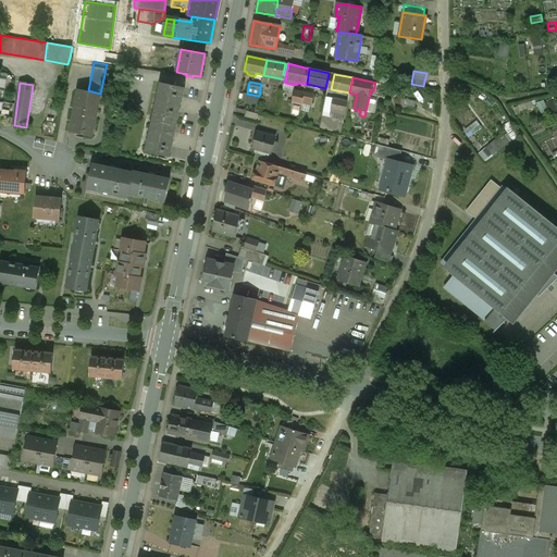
[(185,88),(160,83),(158,93),(161,93),(160,100),(157,99),(155,109),(158,110),(156,118),(153,116),(152,118),(177,122),(185,88)]
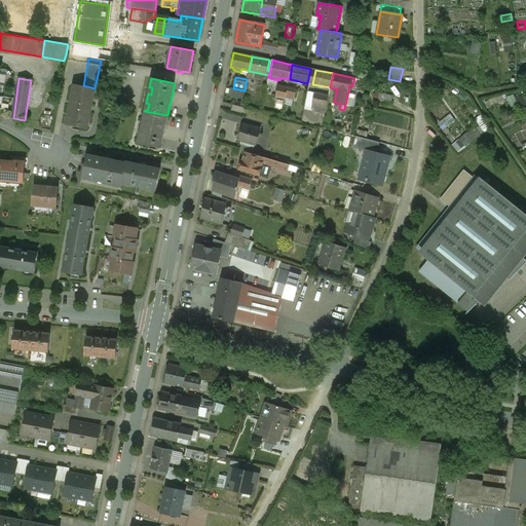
[(72,102),(92,105),(94,98),(94,99),(96,88),(95,88),(83,85),(73,84),(71,94),(74,94),(72,102)]
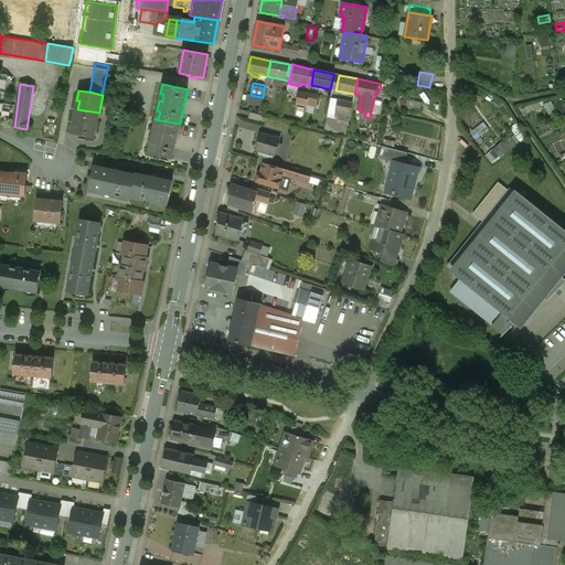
[(309,93),(299,91),(296,104),(307,106),(307,105),(309,94),(309,93)]
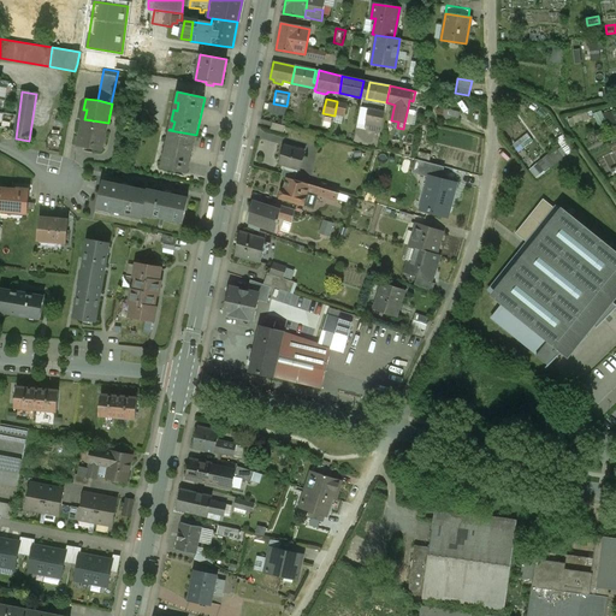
[(347,105),(337,102),(335,114),(344,117),(347,105)]
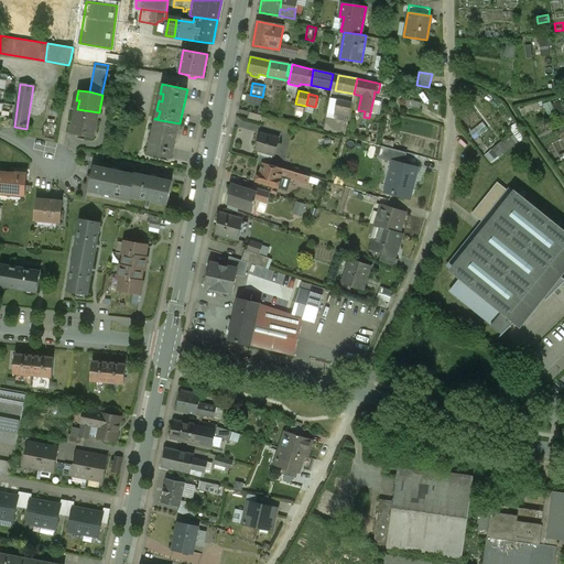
[(353,102),(337,99),(334,114),(349,117),(353,102)]
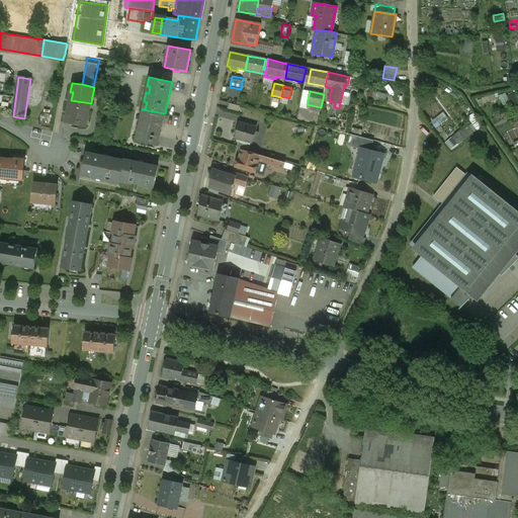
[(460,96),(454,91),(450,96),(457,101),(460,96)]
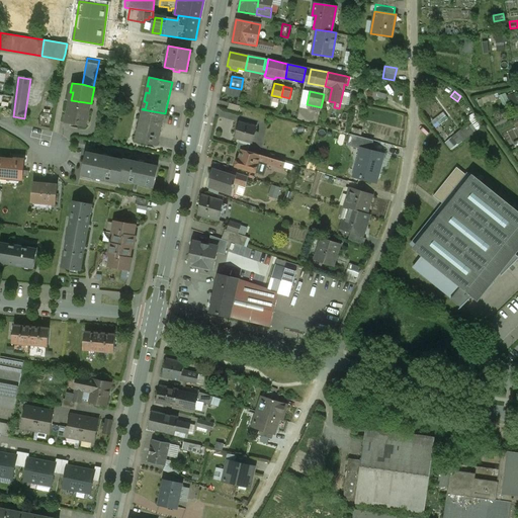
[(374,100),(386,101),(387,93),(374,92),(374,100)]
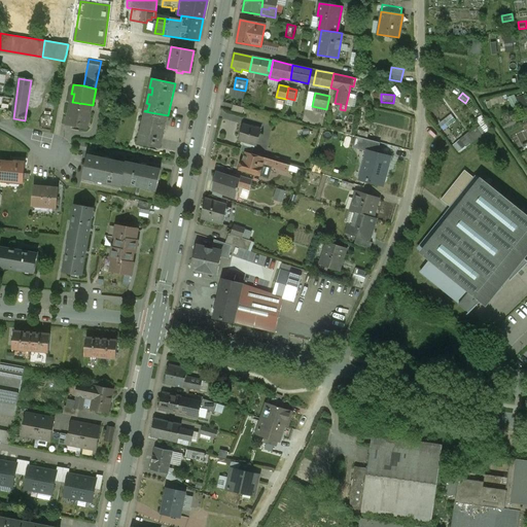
[(514,95),(507,98),(513,110),(519,107),(514,95)]
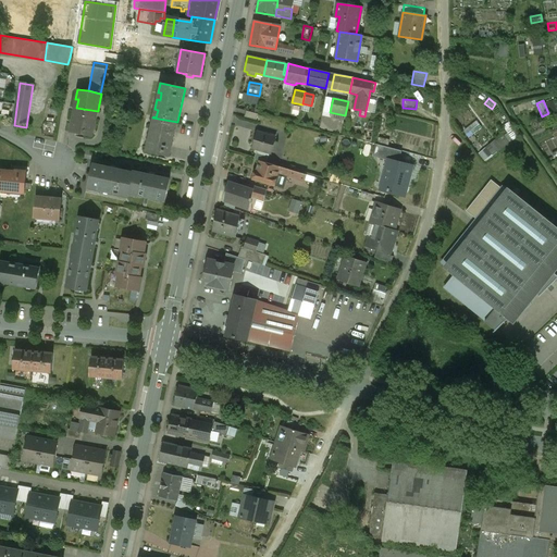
[(556,104),(555,100),(546,104),(551,114),(556,111),(556,104)]
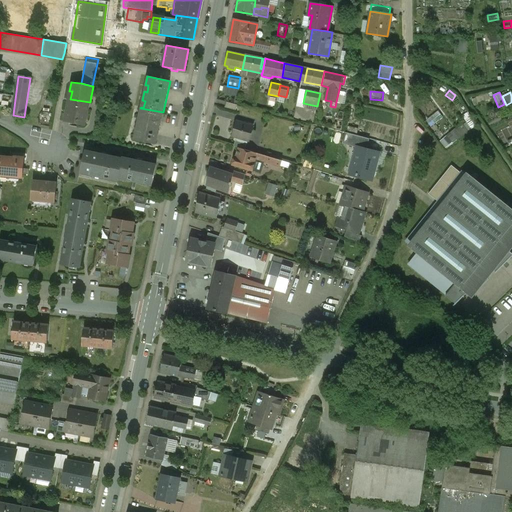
[(488,94),(475,98),(478,105),(490,101),(488,94)]
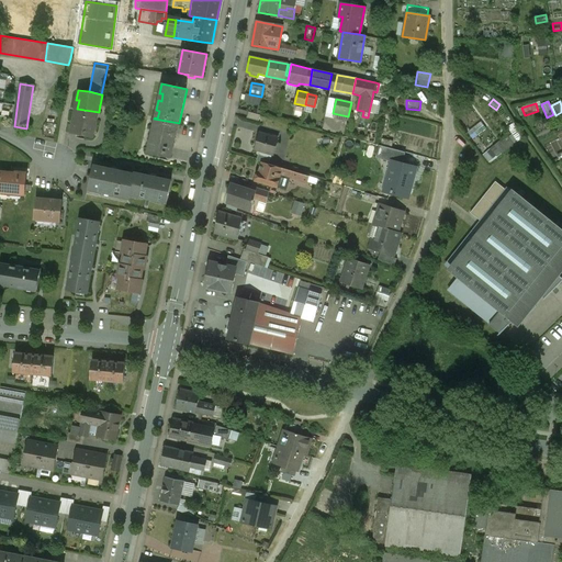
[(99,112),(77,109),(75,124),(71,124),(70,134),(94,138),(97,127),(96,127),(99,112)]
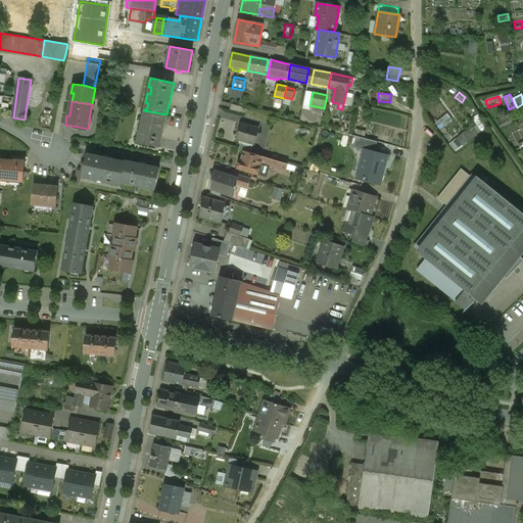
[(242,107),(231,104),(230,110),(241,113),(242,107)]
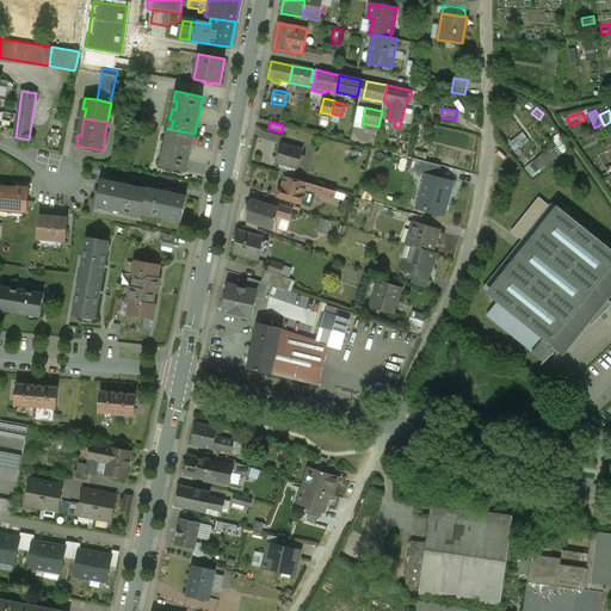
[(195,134),(167,129),(171,130),(170,137),(166,137),(164,148),(167,148),(165,156),(162,155),(160,166),(186,172),(195,134)]
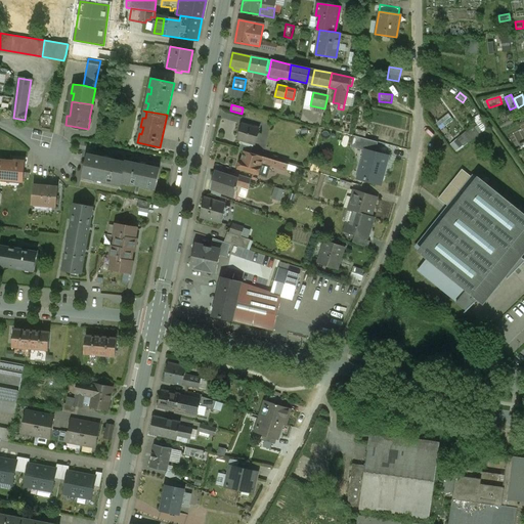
[(486,129),(481,121),(477,124),(482,131),(486,129)]
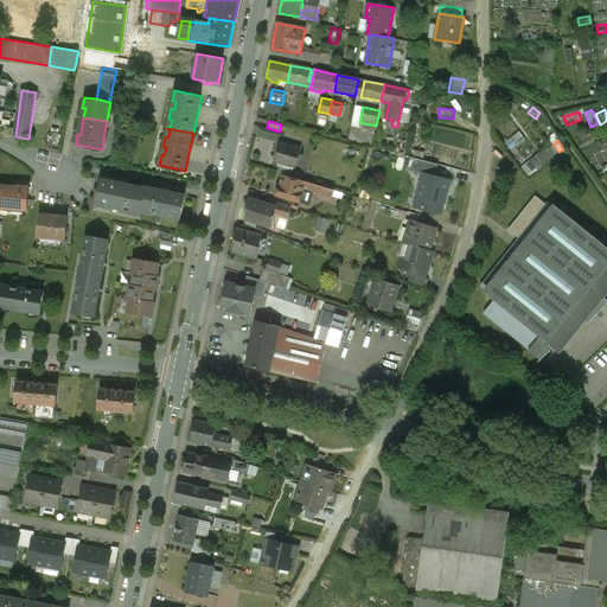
[(300,149),(281,144),(275,161),(279,163),(293,166),(295,167),(300,149)]
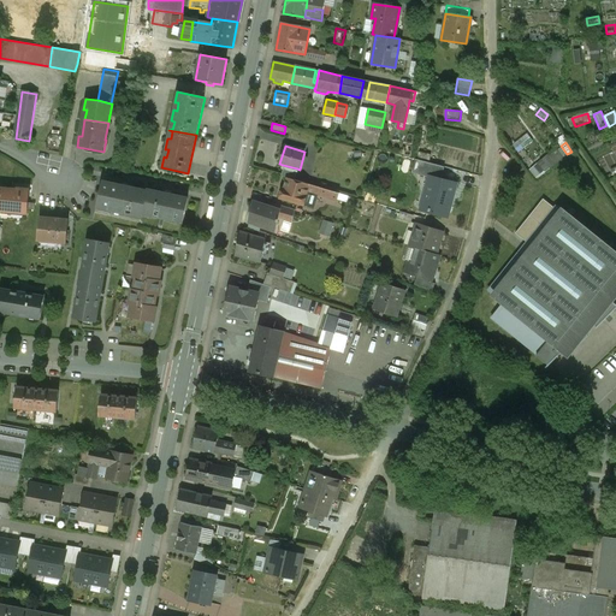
[(562,152),(552,160),(555,164),(564,154),(562,152)]
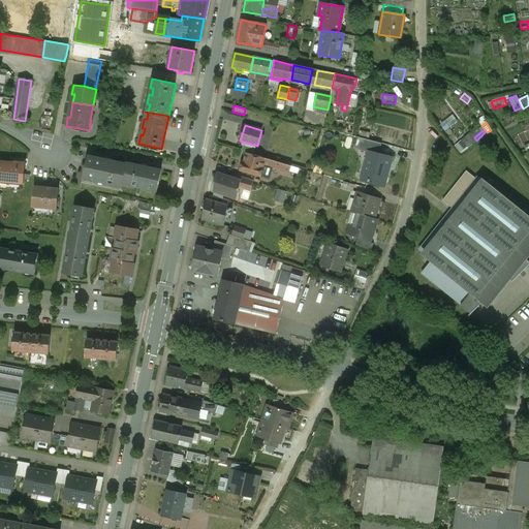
[(474,137),(470,133),(455,147),(461,153),(476,141),(474,137)]
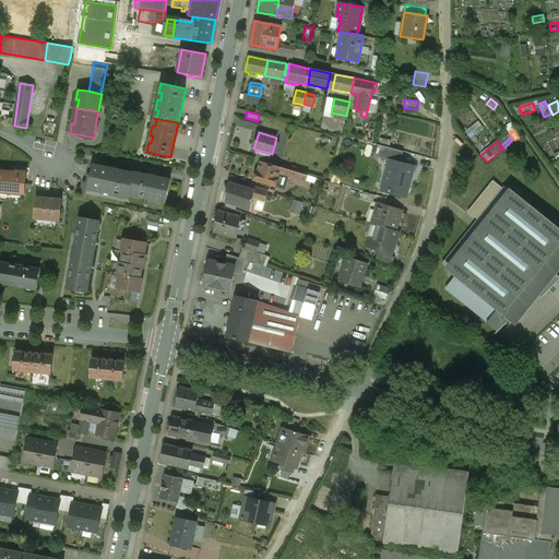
[(378,158),(390,161),(400,163),(403,152),(381,145),(378,158)]
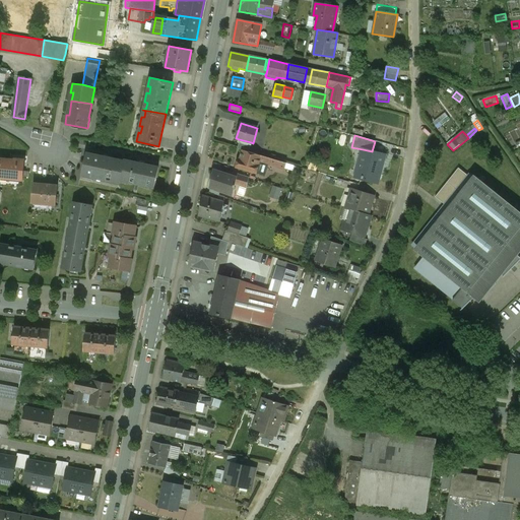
[(251,142),(239,139),(238,142),(239,143),(238,148),(242,150),(249,151),(250,146),(251,142)]
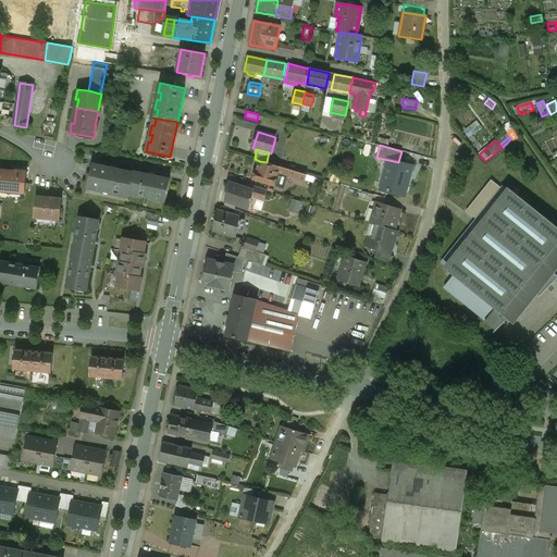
[(398,162),(388,160),(382,183),(388,185),(386,192),(404,196),(412,166),(398,162)]
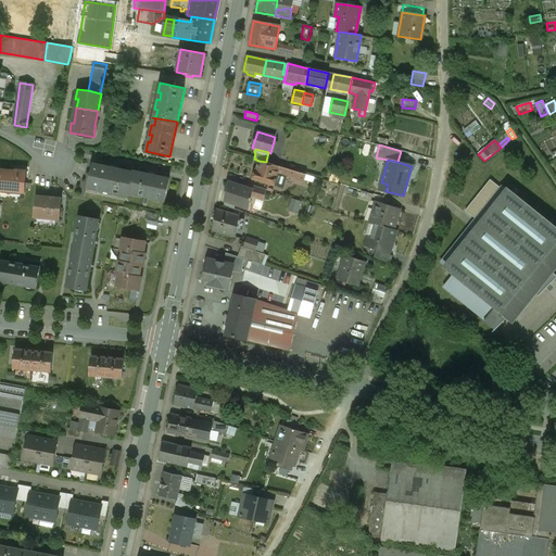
[(266,162),(258,161),(256,171),(255,169),(252,179),(274,186),(278,173),(279,166),(266,162)]
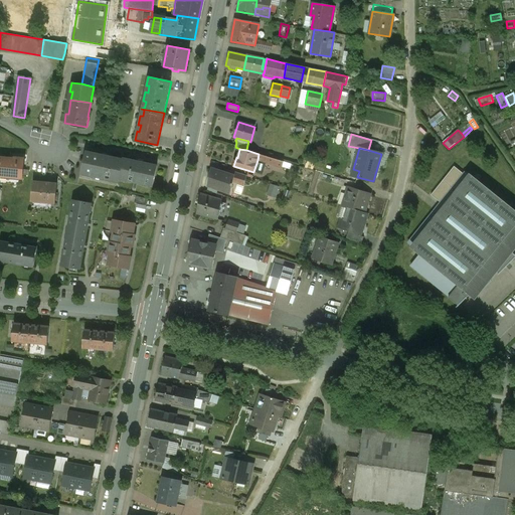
[(123,160),(87,152),(81,173),(119,181),(119,178),(123,160)]
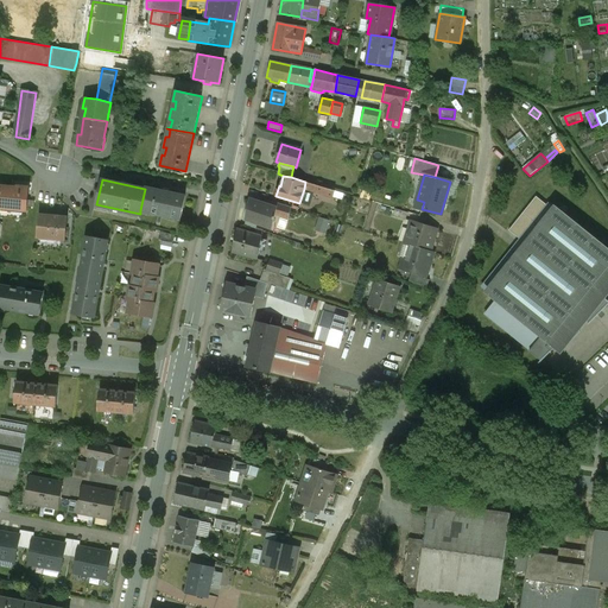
[(335,191),(305,182),(304,189),(314,191),(333,197),(335,191)]
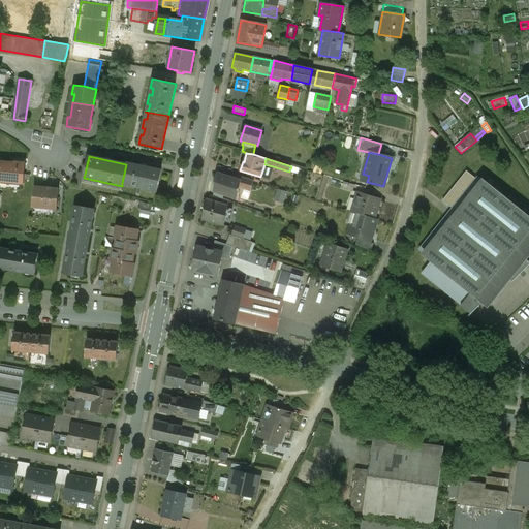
[(14,163),(0,162),(0,180),(24,183),(26,163),(14,161),(14,163)]
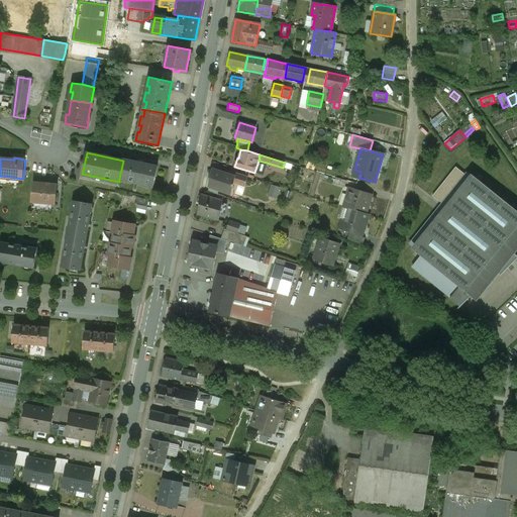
[(158,167),(123,160),(123,161),(119,179),(120,179),(120,178),(129,180),(128,181),(143,184),(144,183),(152,185),(152,186),(158,167)]
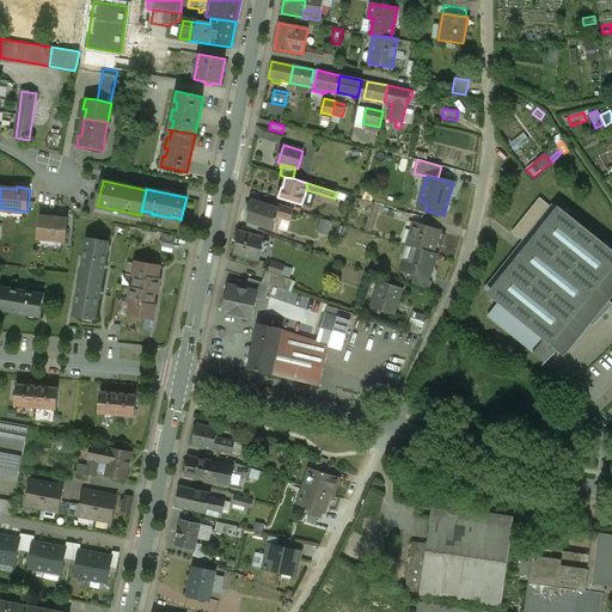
[(312,207),(316,193),(306,190),(301,204),(312,207)]
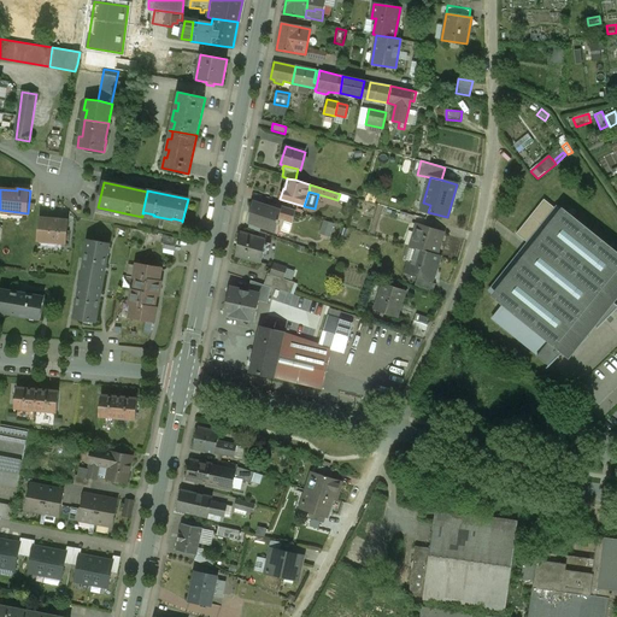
[(280,211),(253,203),(248,222),(276,234),(278,221),(281,211),(280,211)]
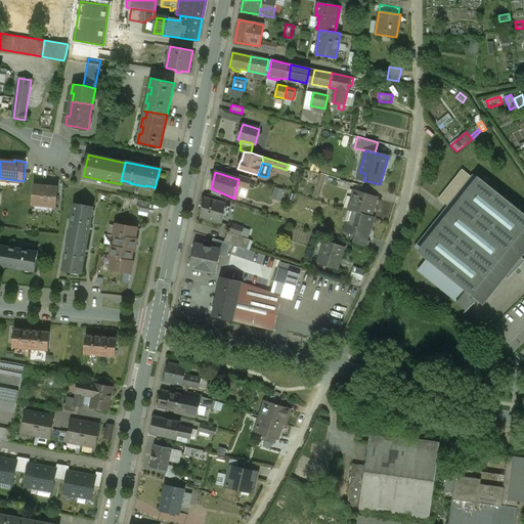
[(239,175),(237,179),(238,179),(236,187),(249,189),(251,178),(239,175)]
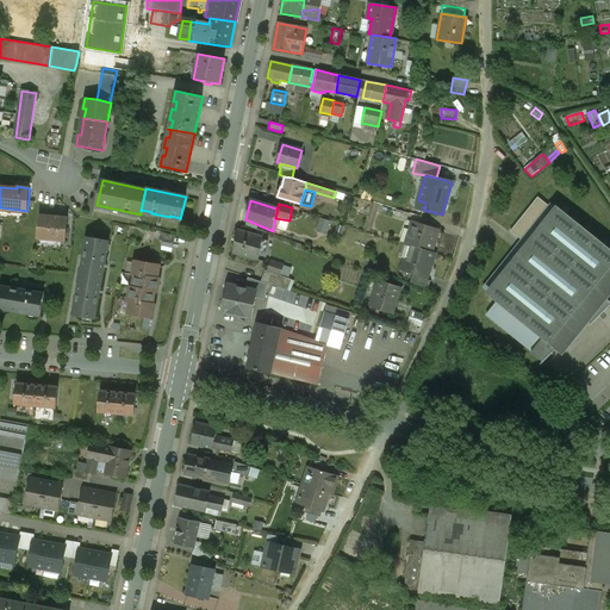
[(549,204),(483,287),(491,294),(490,294),(497,300),(486,313),(531,350),(531,353),(542,360),(537,365),(539,366),(556,348),(560,352),(585,321),(590,324),(609,304),(609,300),(604,296),(609,288),(609,249),(559,209),(558,210),(549,204)]
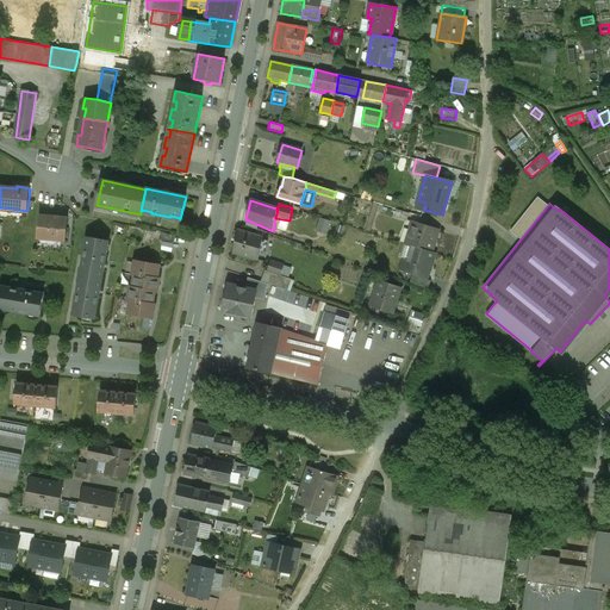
[(409,213),(396,210),(394,216),(408,221),(409,213)]
